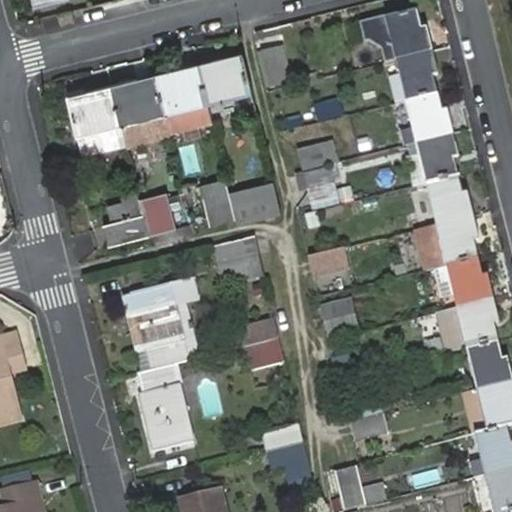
[(71,10),(56,13),(59,25),(73,21),(71,10)]
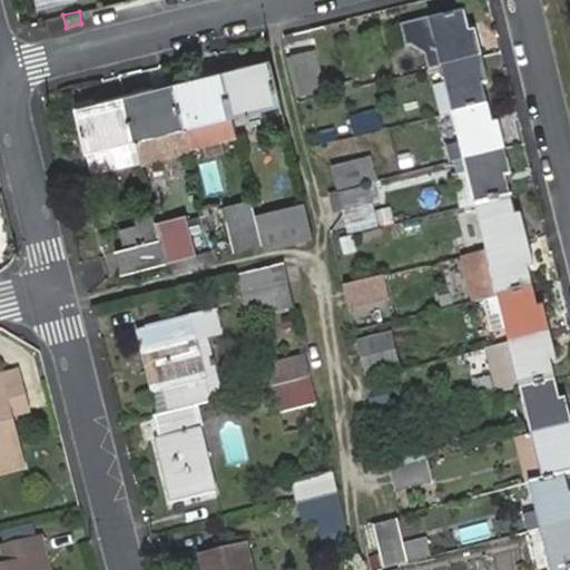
[(410,46),(423,53),(426,70),(440,67),(475,59),(472,47),(478,45),(474,30),(468,32),(463,12),(429,21),(428,18),(400,25),(405,47),(410,46)]
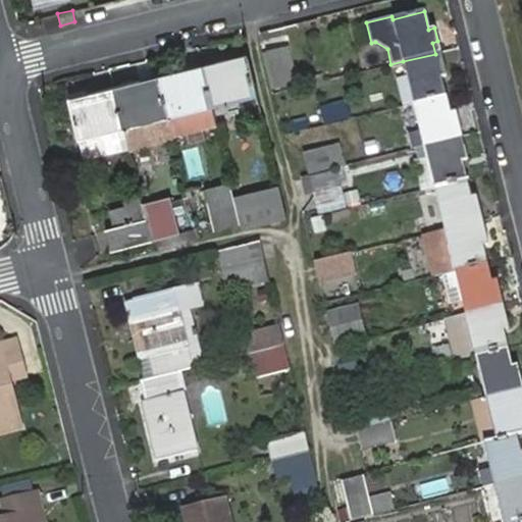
[(266,54),(274,90),(298,85),(290,49),(266,54)]
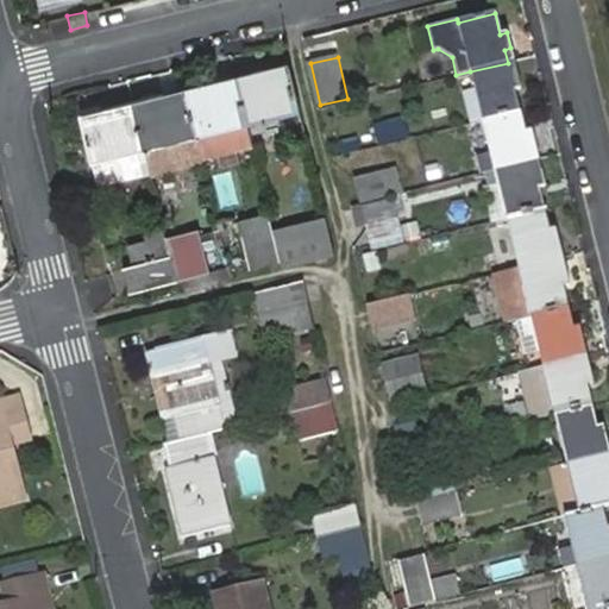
[(512,76),(518,75),(514,61),(508,63),(512,76)]
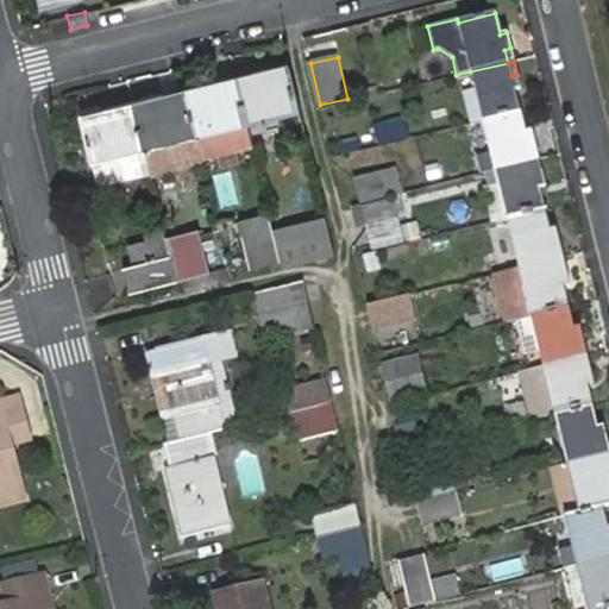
[(512,76),(508,63),(470,71),(483,121),(520,112),(515,90),(521,90),(518,75),(512,76)]
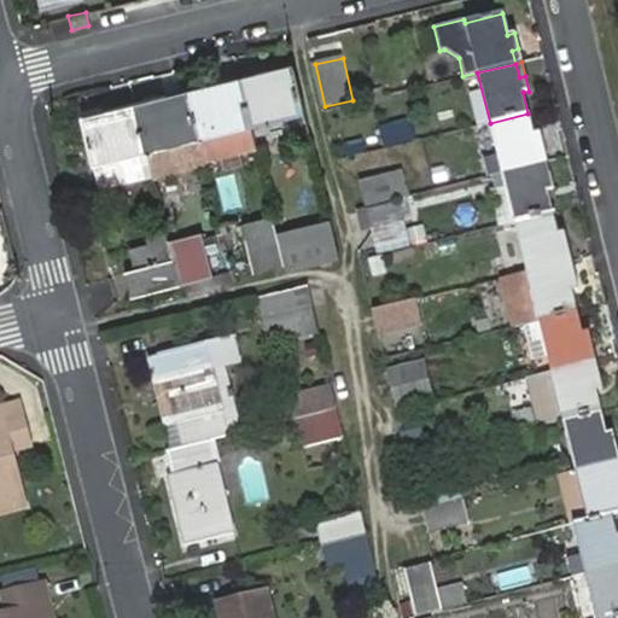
[(251,126),(303,114),(291,65),(239,77),(242,87),(251,126)]
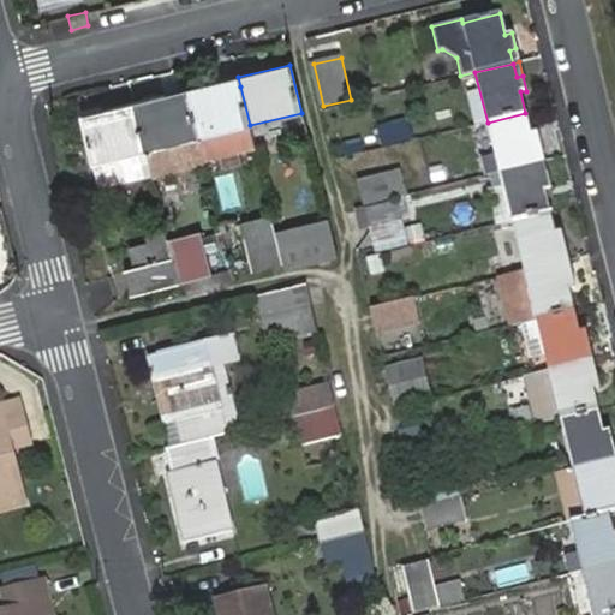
[(209,91),(187,97),(197,138),(203,162),(256,149),(250,125),(240,87),(238,77),(222,82),(207,84),(209,91)]
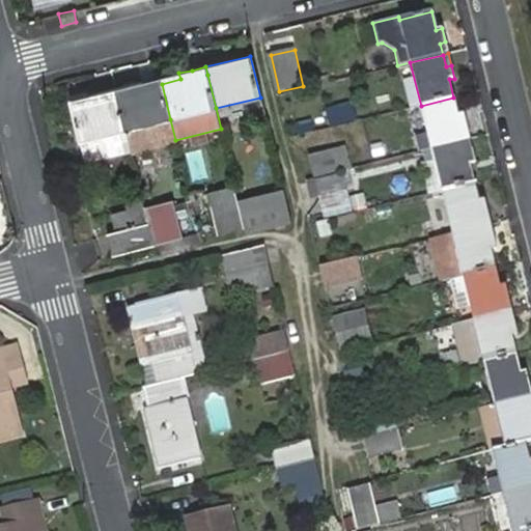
[(178,73),(160,78),(162,84),(180,79),(178,73)]
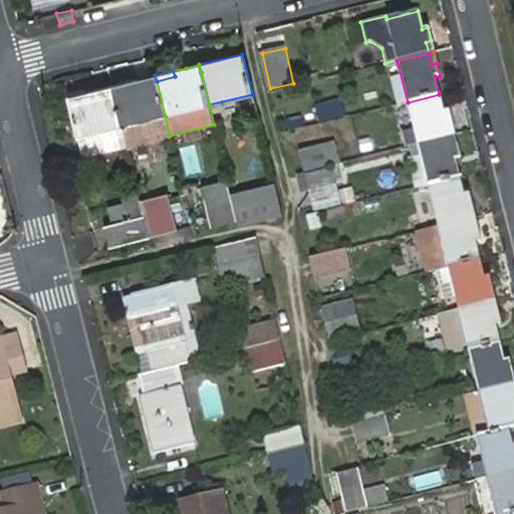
[(155,75),(137,79),(138,85),(157,81),(155,75)]
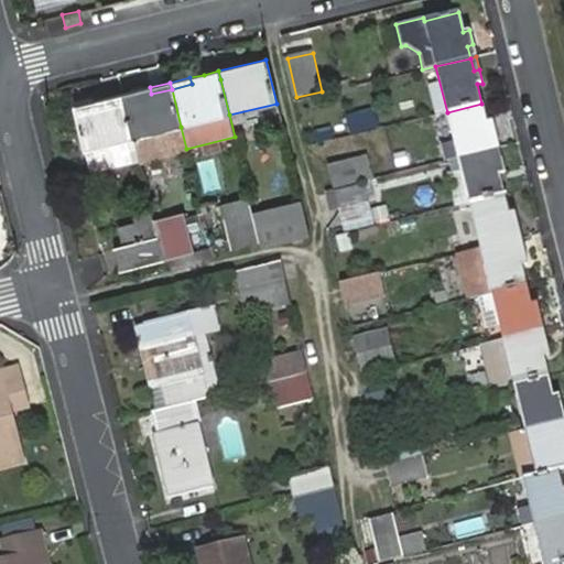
[(150,87),(121,94),(125,101),(133,138),(139,161),(186,149),(181,127),(172,89),(151,94),(150,87)]
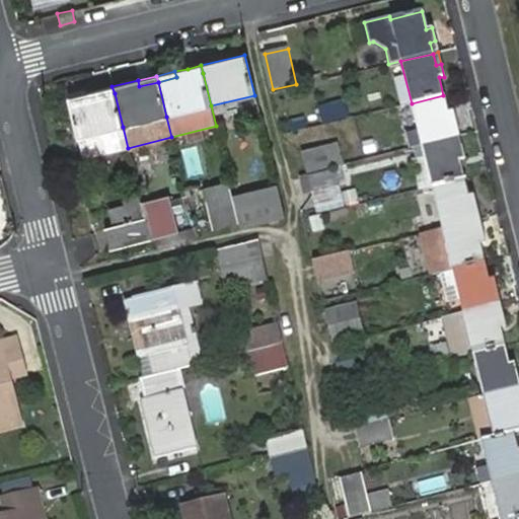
[(83,100),(70,103),(83,158),(128,148),(123,127),(115,93),(112,86),(82,93),(82,94),(83,100)]
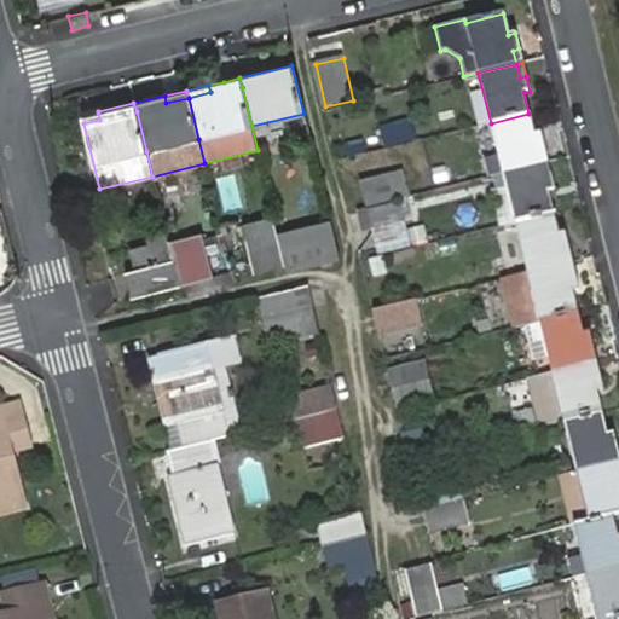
[(97,108),(81,111),(84,123),(99,120),(98,113),(97,108)]
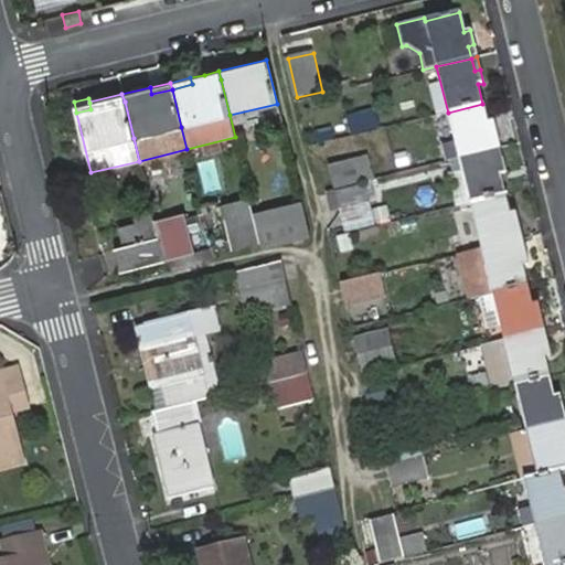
[(482,104),(448,113),(452,132),(459,160),(468,157),(494,151),(491,138),(497,137),(493,124),(488,124),(482,104)]
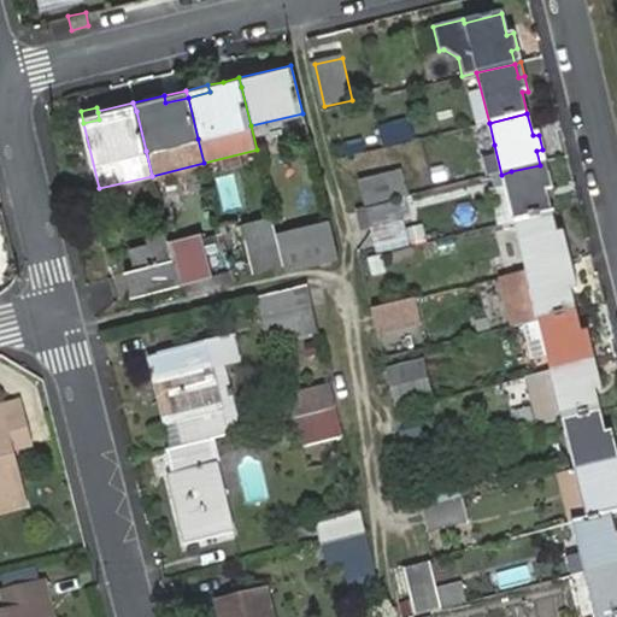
[(540,165),(546,163),(542,150),(536,151),(540,165)]
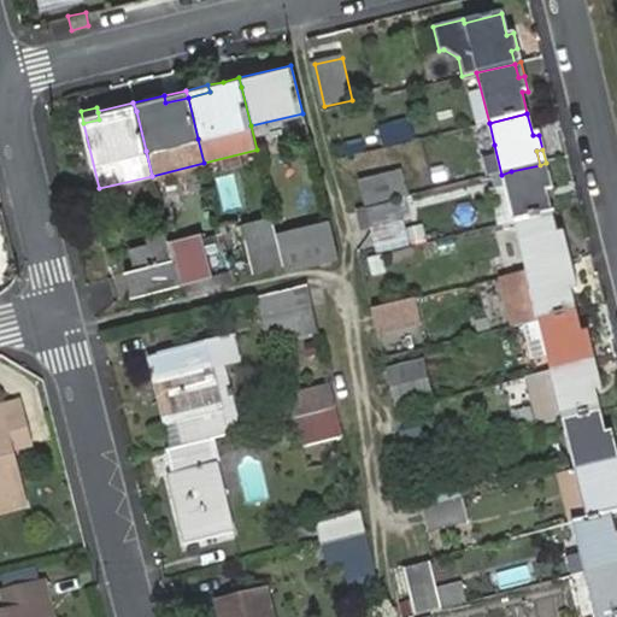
[(498,225),(513,222),(541,215),(551,212),(547,193),(552,192),(548,177),(544,178),(540,165),(511,171),(501,175),(486,178),(498,225)]
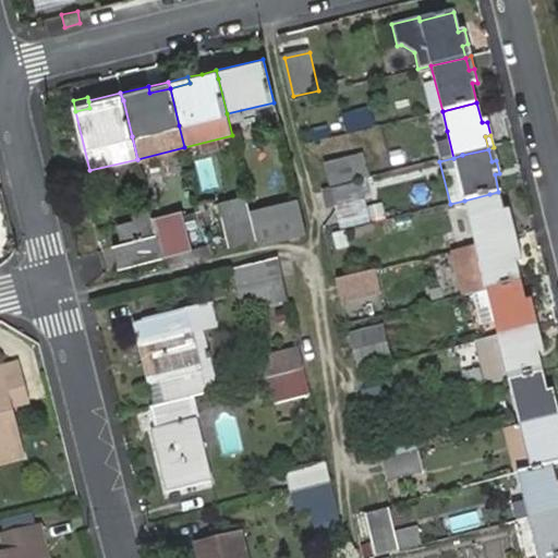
[(329,186),(366,176),(361,156),(323,165),(329,186)]
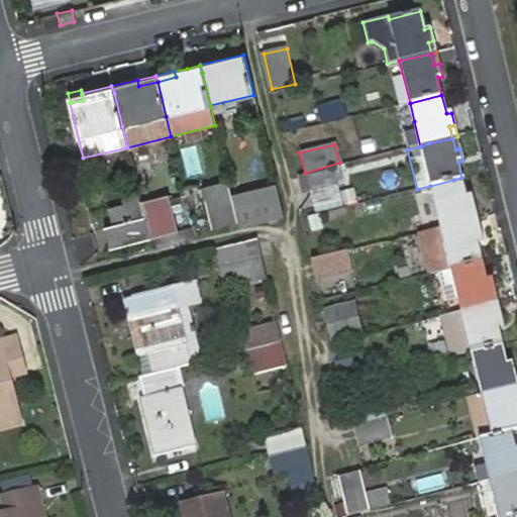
[(310,191),(338,184),(336,179),(342,178),(340,170),(307,178),(310,191)]
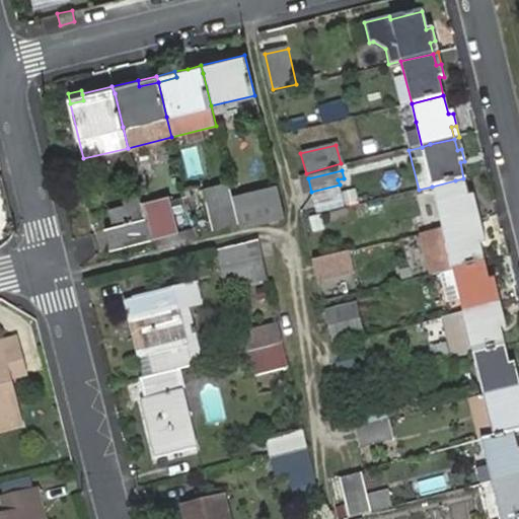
[(432,187),(436,204),(442,228),(450,226),(474,221),(471,209),(476,207),(473,195),(468,196),(463,178),(455,180),(432,187)]
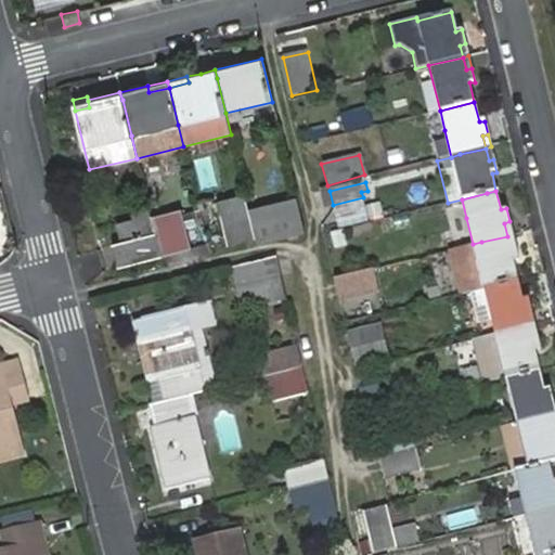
[(254,237),(243,196),(218,202),(228,244),(254,237)]
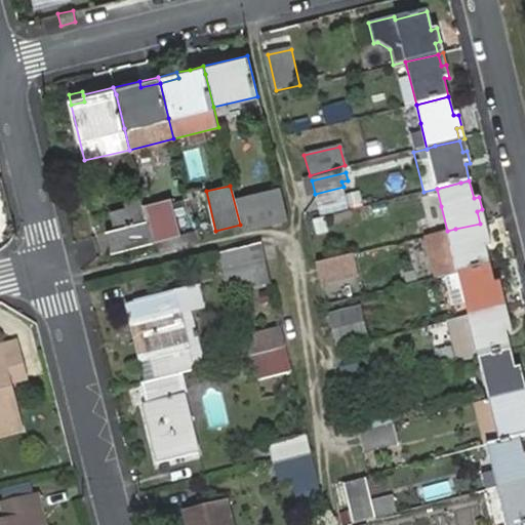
[(348,204),(344,187),(315,194),(318,210),(348,204)]
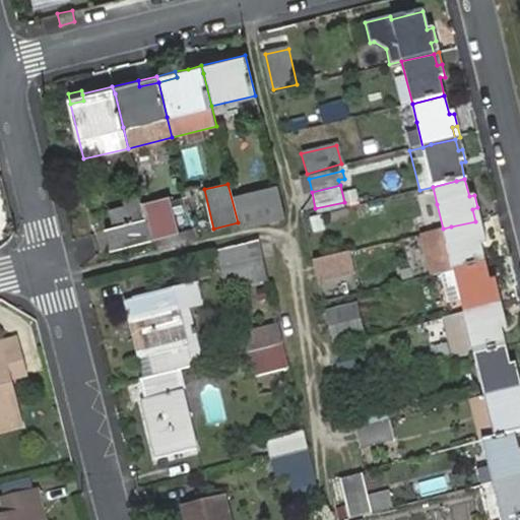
[(235,197),(242,228),(284,216),(277,187),(235,197)]
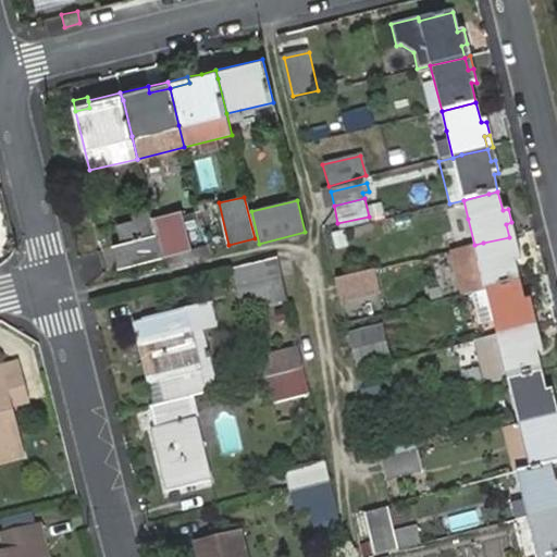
[(182,211),(151,218),(156,236),(161,257),(190,250),(182,211)]
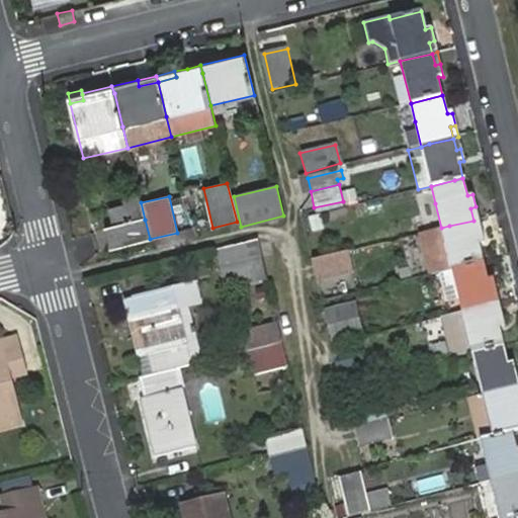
[(145,220),(141,202),(115,207),(119,225),(145,220)]
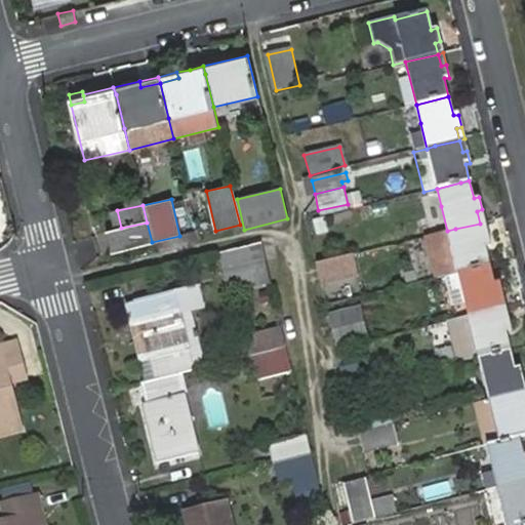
[(488,233),(485,221),(480,224),(483,235),(488,233)]
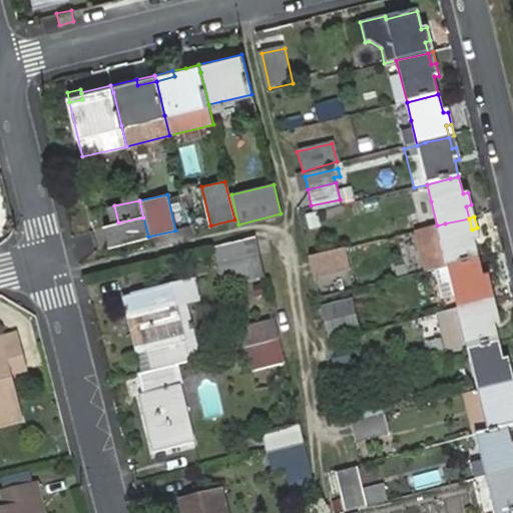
[(148,236),(143,217),(118,222),(105,225),(110,245),(148,236)]
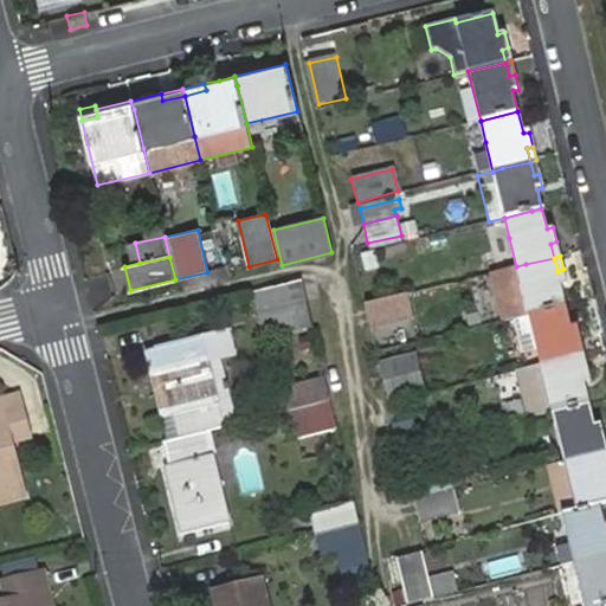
[(516,266),(501,270),(504,284),(497,285),(505,321),(528,315),(528,316),(566,305),(561,285),(567,284),(563,269),(558,271),(554,258),(526,264),(516,266)]
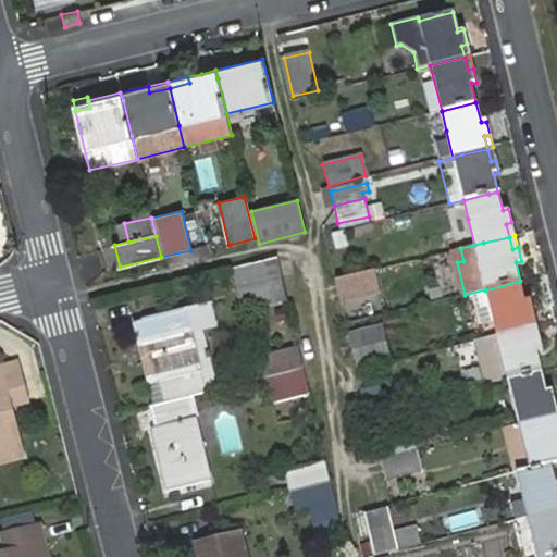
[(460,248),(454,250),(457,262),(463,261),(460,248)]
